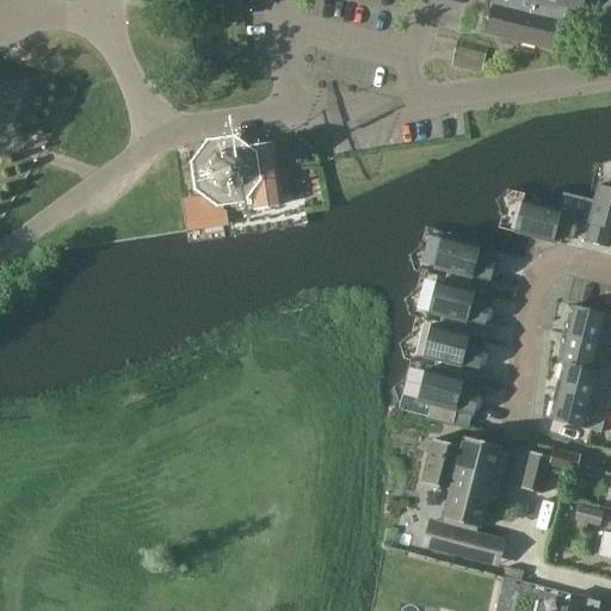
[(494,0),(491,16),(486,18),(489,23),(486,35),(556,51),(559,39),(563,37),(561,34),(567,8),(584,12),(586,0),(494,0)]
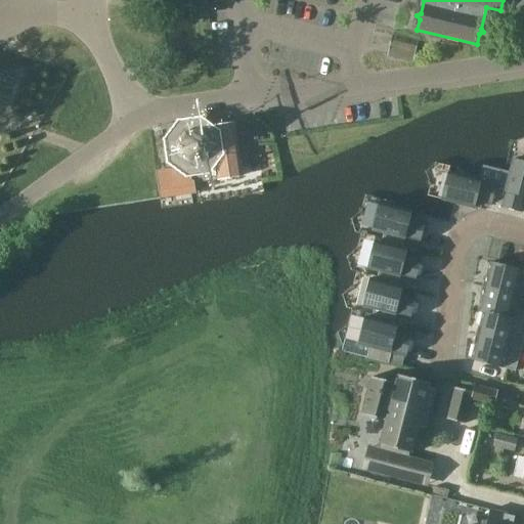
[(413,64),(420,40),(393,34),(387,58),(413,64)]
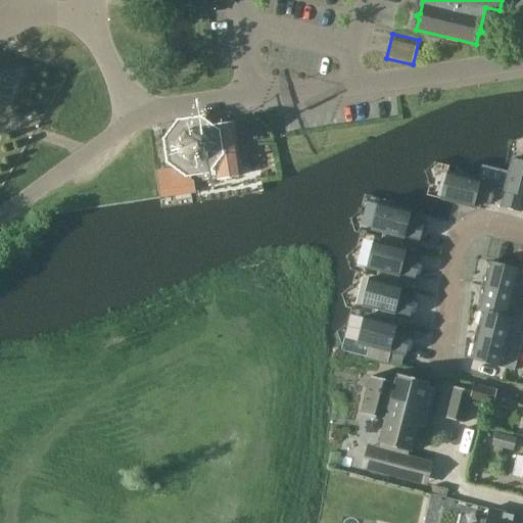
[(200,131),(198,129),(184,132),(175,143),(178,157),(189,167),(191,165),(189,169),(191,180),(195,183),(242,177),(234,124),(210,128),(210,129),(200,131)]
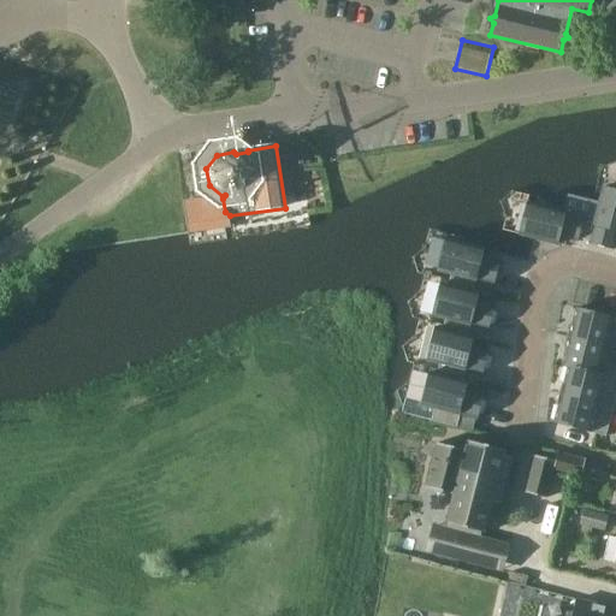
[(600,203),(596,224),(591,243),(590,246),(614,252),(615,242),(615,190),(605,188),(600,203)]
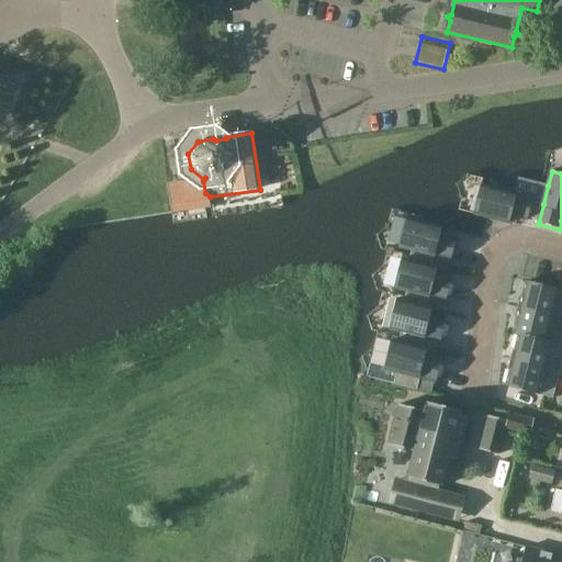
[(529,218),(539,222),(543,204),(534,202),(534,199),(482,186),(474,212),(474,214),(489,218),(513,224),(515,217),(528,221),(529,218)]
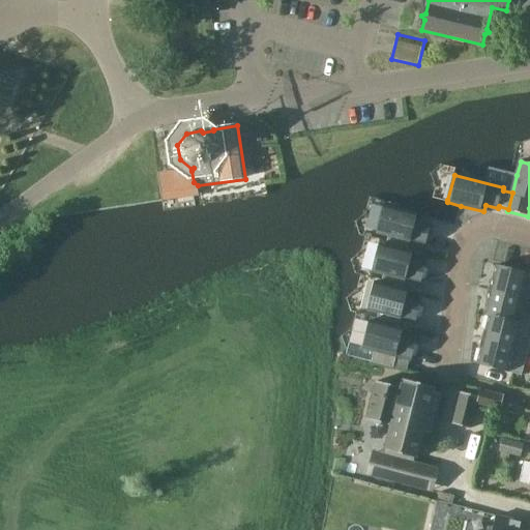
[(388,236),(386,246),(408,252),(411,242),(425,246),(431,226),(418,223),(420,215),(399,210),(384,206),(380,219),(377,233),(388,236)]
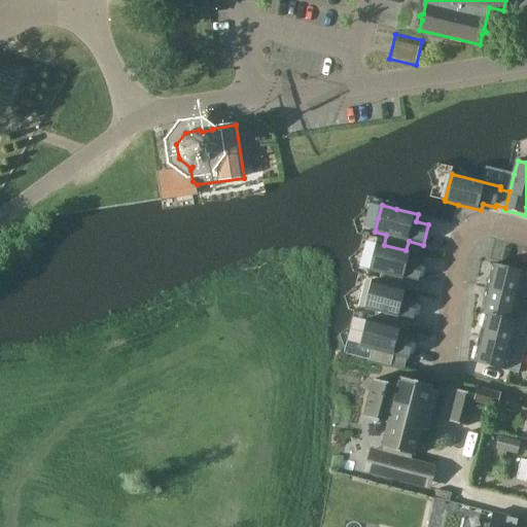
[(413,252),(406,250),(384,245),(377,243),(370,270),(382,273),(379,283),(401,289),(403,279),(419,283),(424,262),(412,259),(413,252)]
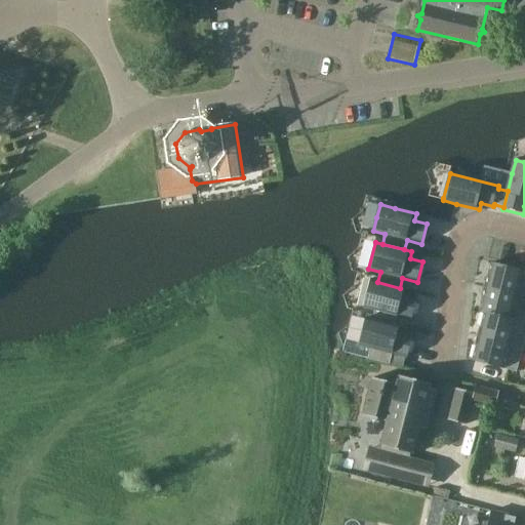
[(487,279),(485,287),(524,297),(524,271),(492,263),(488,279),(487,279)]
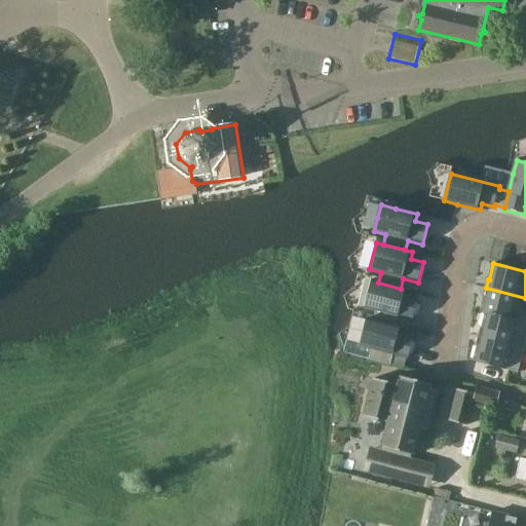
[(376,310),(374,321),(396,327),(398,316),(413,321),(418,300),(406,297),(408,290),(401,289),(378,283),(371,282),(365,307),(376,310)]
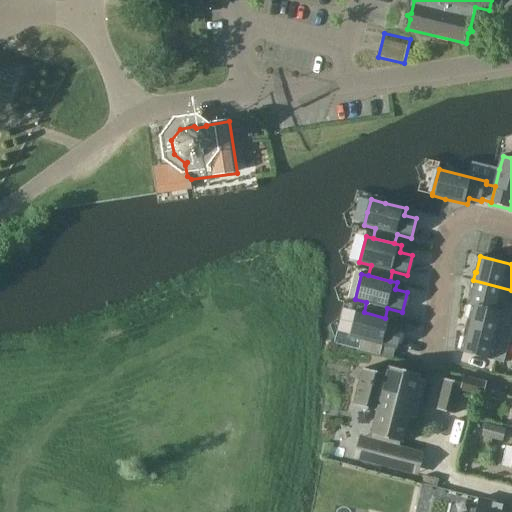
[(511,314),(511,311),(511,290),(473,280),(471,289),(472,289),(468,305),(473,306),(511,316),(511,314)]
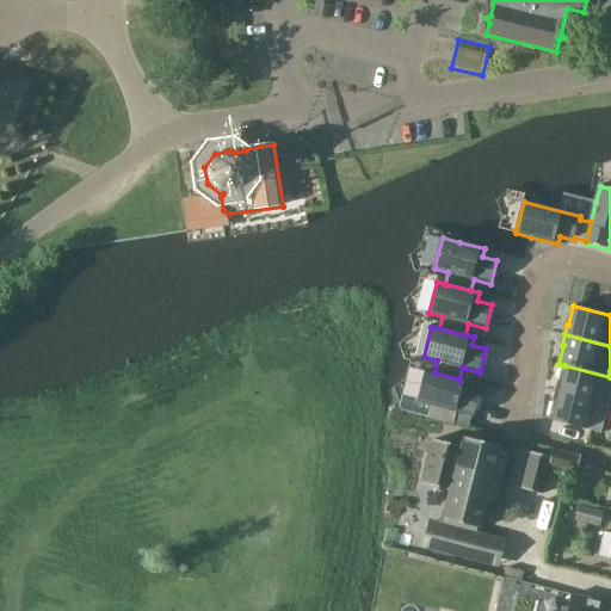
[(556,392),(609,406),(610,396),(610,377),(565,365),(561,382),(559,382),(556,392)]
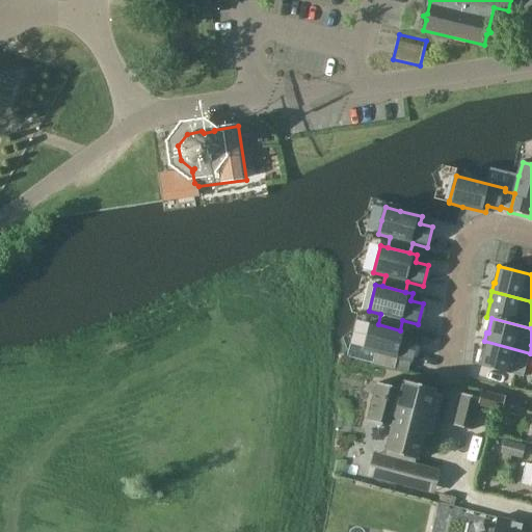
[(407,333),(400,330),(378,324),(371,322),(366,341),(364,349),(371,351),(368,364),(395,370),(398,358),(414,363),(419,342),(405,339),(407,333)]
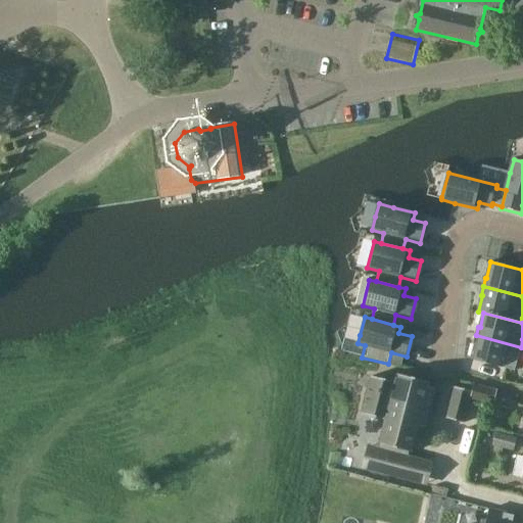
[(515,372),(521,347),(476,335),(474,344),(475,344),(471,361),(515,372)]
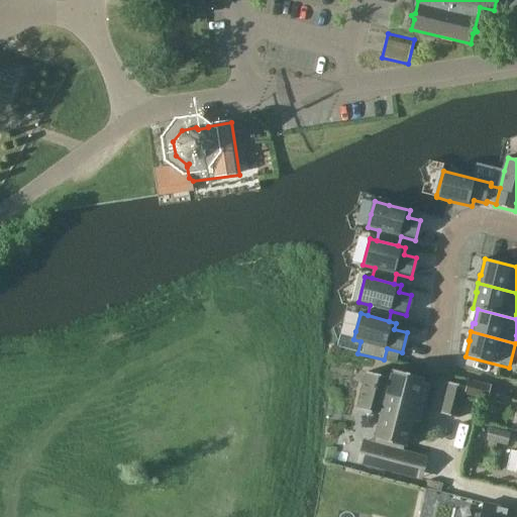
[(391,378),(368,372),(357,409),(382,415),(375,438),(388,442),(387,448),(384,447),(379,467),(403,473),(408,453),(402,451),(403,445),(408,447),(414,422),(421,423),(431,384),(424,382),(425,378),(394,370),(391,378)]
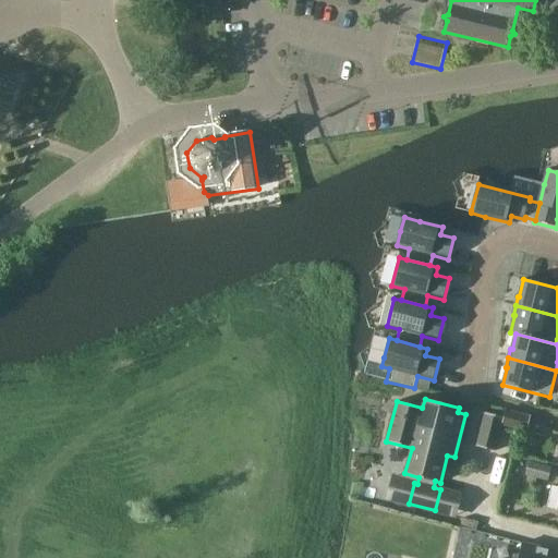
[(504,425),(528,432),(531,417),(507,411),(504,425)]
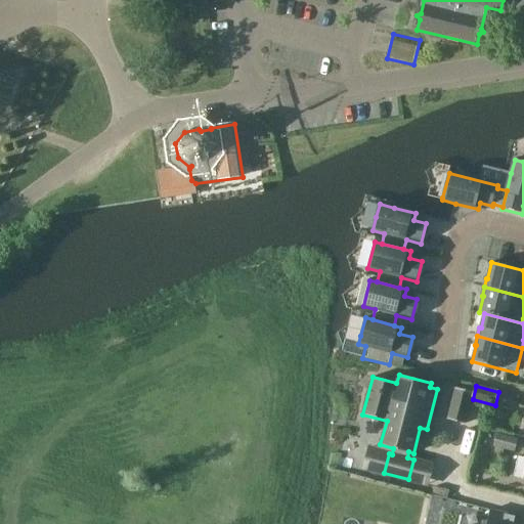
[(473,394),(455,389),(447,419),(466,424),(473,394)]
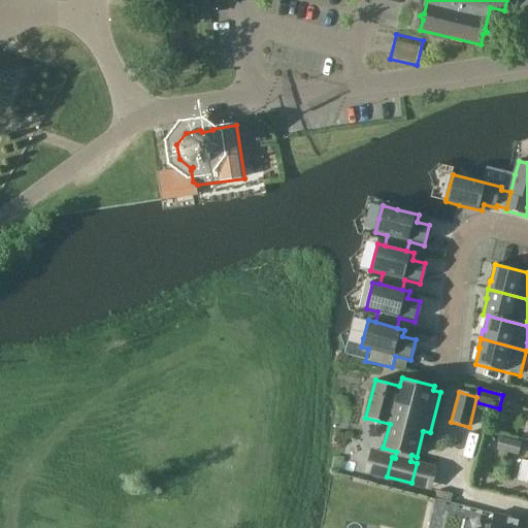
[(523,443),(500,437),(497,451),(519,457),(523,443)]
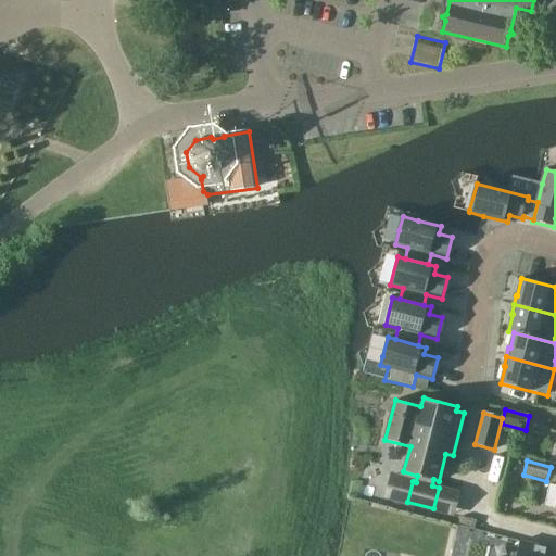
[(555,508),(555,485),(551,484),(545,506),(555,508),(555,509),(555,508)]
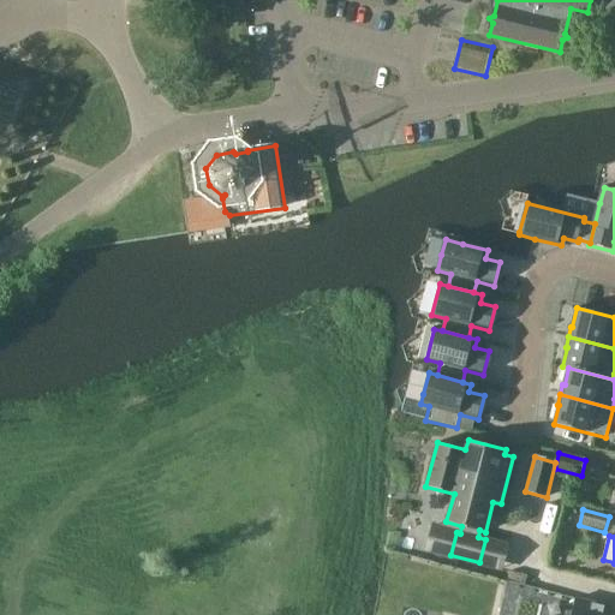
[(614,614),(614,608),(577,598),(572,614),(614,614)]
